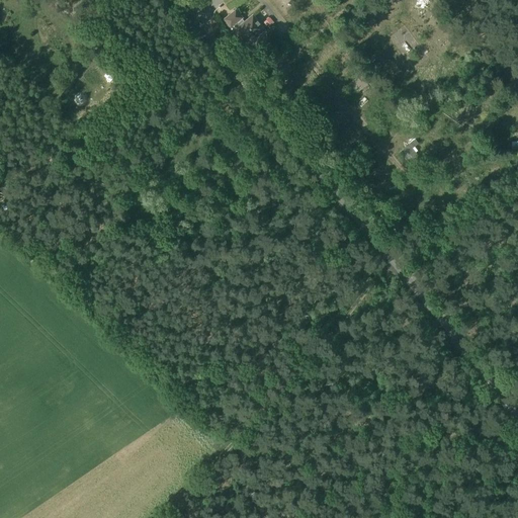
[(234,30),(231,32),(243,48),(265,29),(253,15),(245,21),(242,18),(243,18),(236,9),(224,19),(227,22),(226,23),(231,29),(232,28),(234,30)]
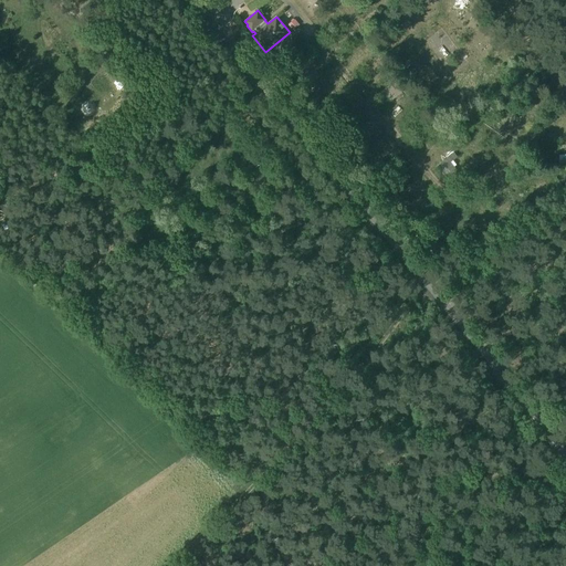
[(294,19),(286,24),(291,30),(299,24),(294,19)]
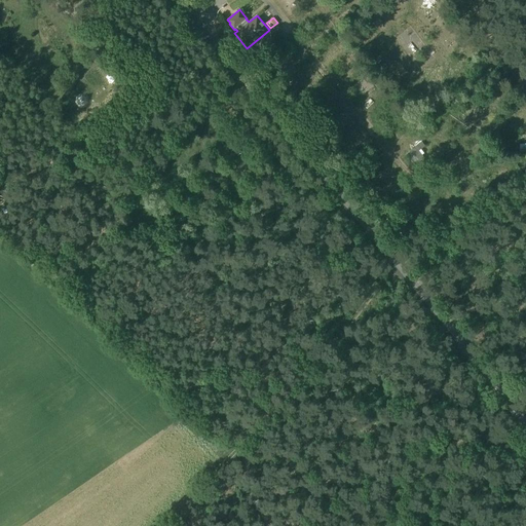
[(364,95),(373,85),(364,75),(349,88),(353,92),(359,88),(364,95)]
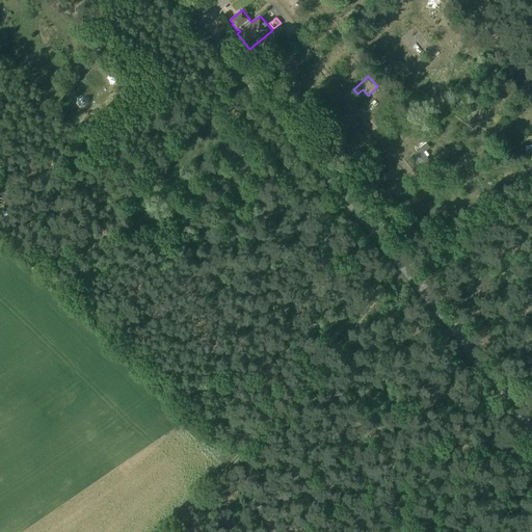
[(418,147),(421,153),(429,148),(425,141),(418,147)]
